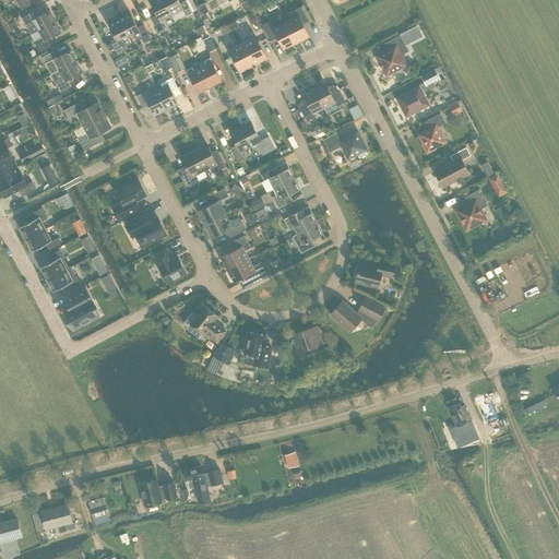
[(16,0),(22,10),(34,3),(32,0),(16,0)]
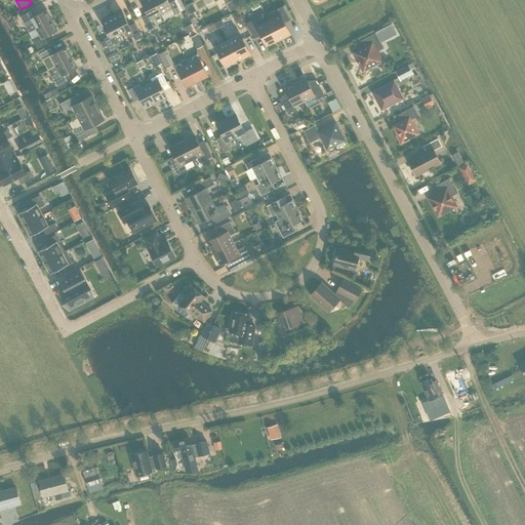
[(161,14),(154,0),(143,0),(140,1),(148,13),(142,16),(149,31),(155,28),(151,19),(161,14)]
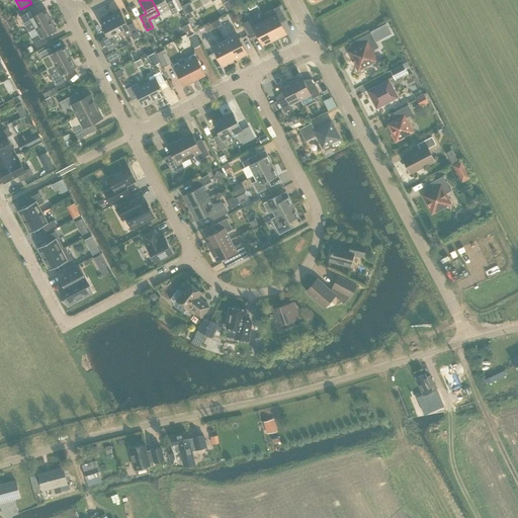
[(152,0),(159,14),(170,8),(172,14),(178,11),(172,0),(167,3),(165,0),(152,0)]
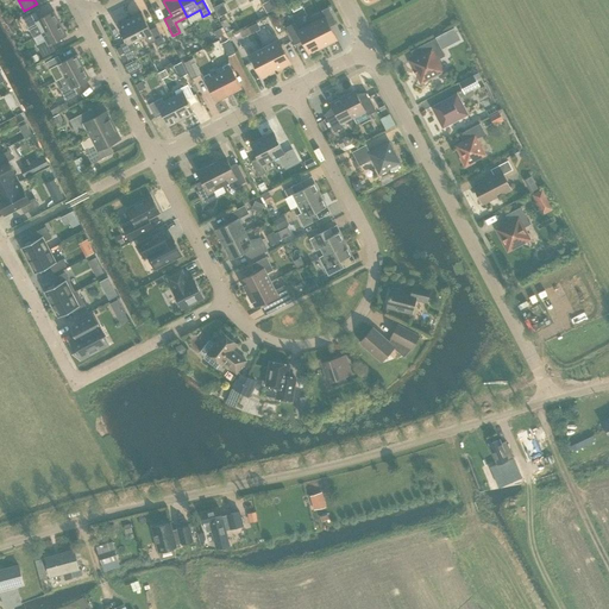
[(274,10),(269,1),(263,4),(267,13),(274,10)]
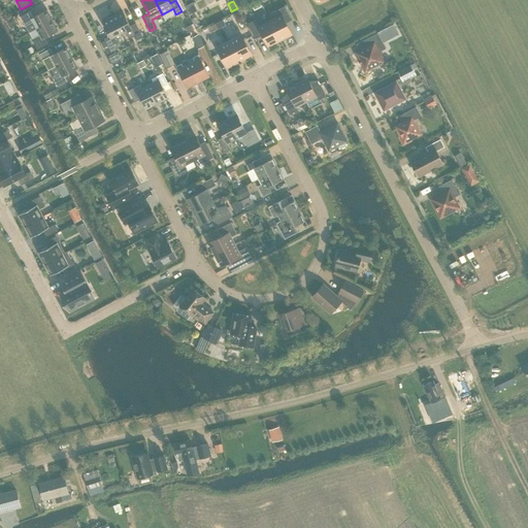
[(259,1),(252,4),(254,10),(262,7),(259,1)]
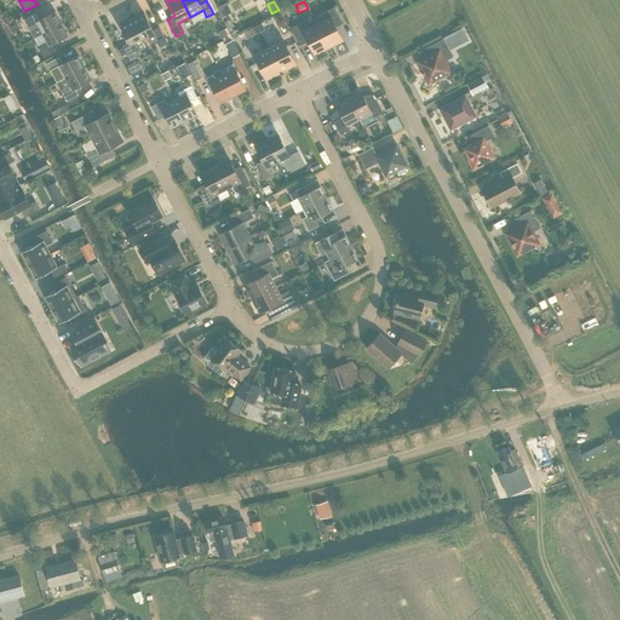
[(42,34),(62,23),(56,11),(39,19),(35,12),(23,19),(29,30),(30,30),(34,39),(42,35),(42,34)]
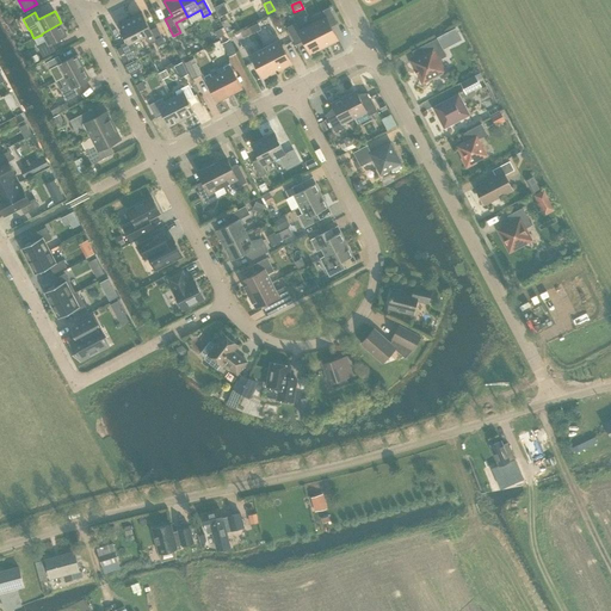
[(156,42),(159,47),(165,43),(156,26),(150,30),(142,13),(130,19),(141,39),(146,36),(150,44),(156,42)]
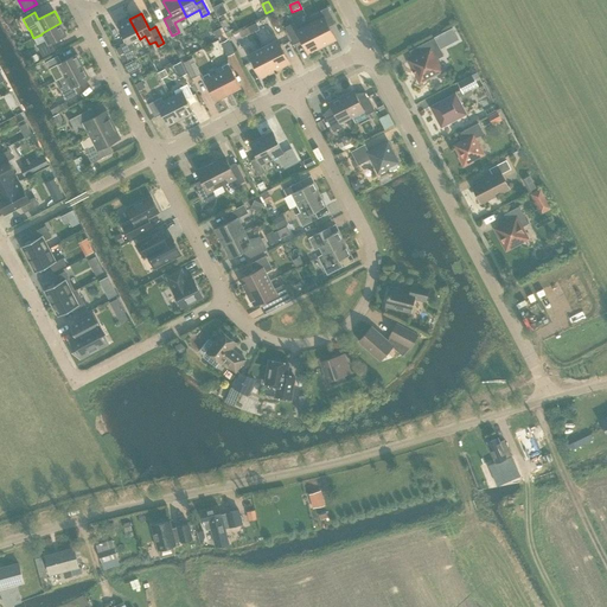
[(311,23),(323,48),(336,40),(324,16),(311,23)]
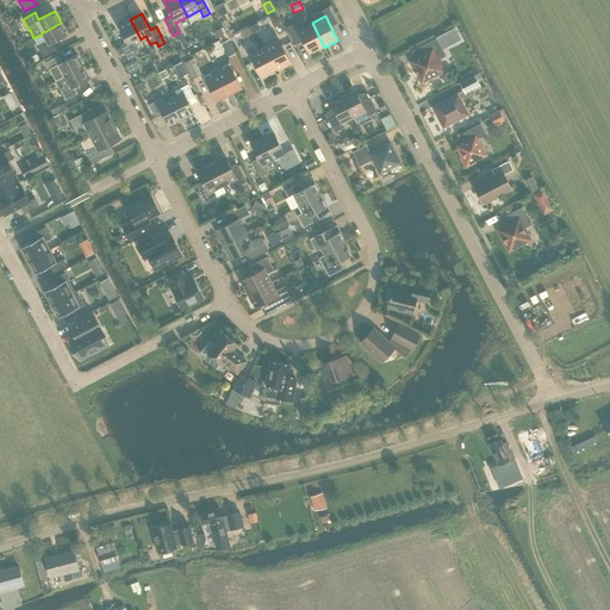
[(132,43),(141,39),(130,19),(118,25),(126,42),(120,45),(129,61),(135,57),(131,51),(136,49),(132,43)]
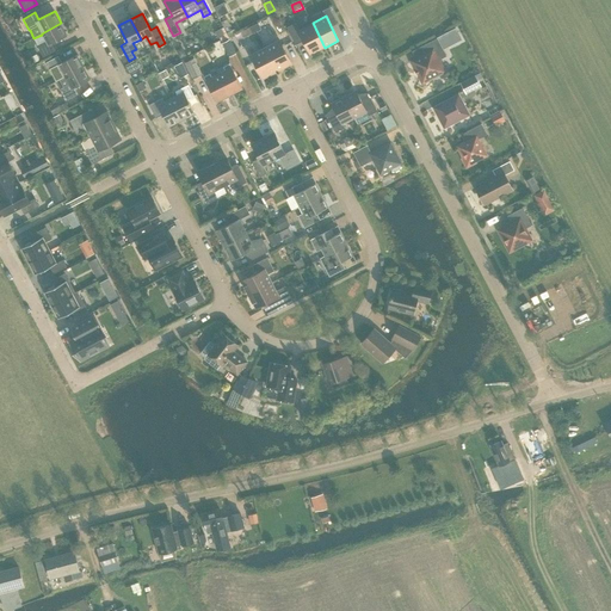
[(61,23),(42,34),(42,35),(45,41),(37,45),(43,57),(55,50),(51,44),(68,36),(61,23)]
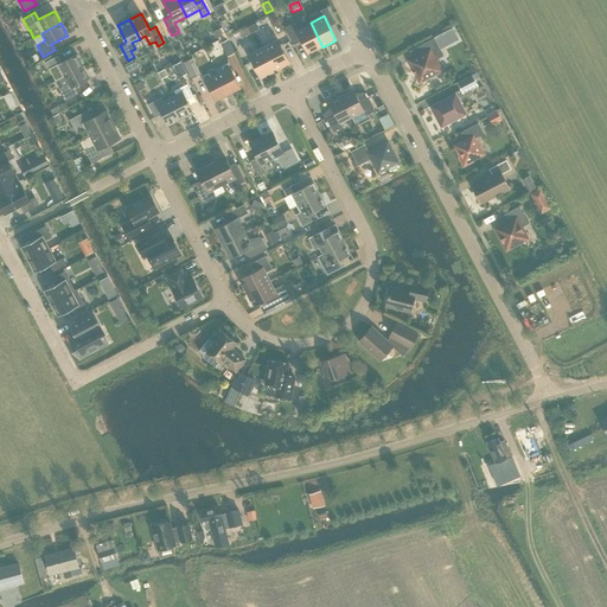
[(323,48),(311,23),(298,30),(294,23),(286,27),(294,44),(301,40),(308,53),(323,48)]
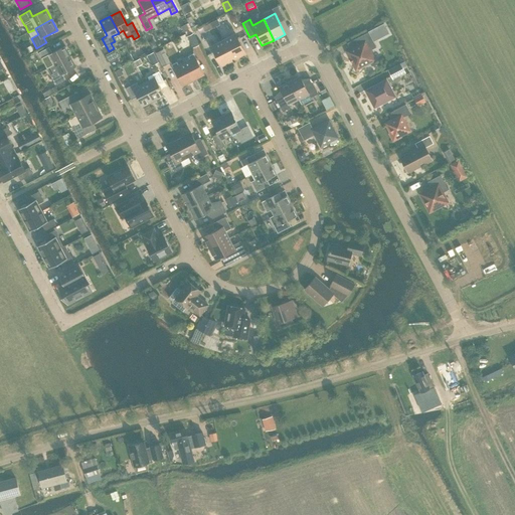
[(189,27),(187,23),(181,27),(184,32),(185,31),(188,36),(187,36),(193,48),(200,44),(191,27),(189,27)]
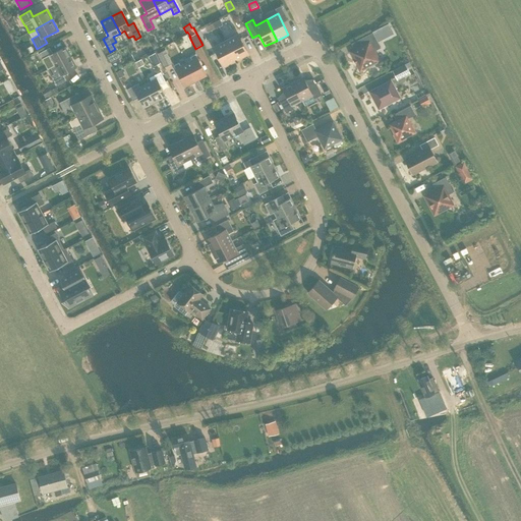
[(357,63),(356,63),(360,71),(367,68),(366,67),(379,60),(372,50),(380,46),(372,33),(359,40),(363,46),(351,52),(357,63)]
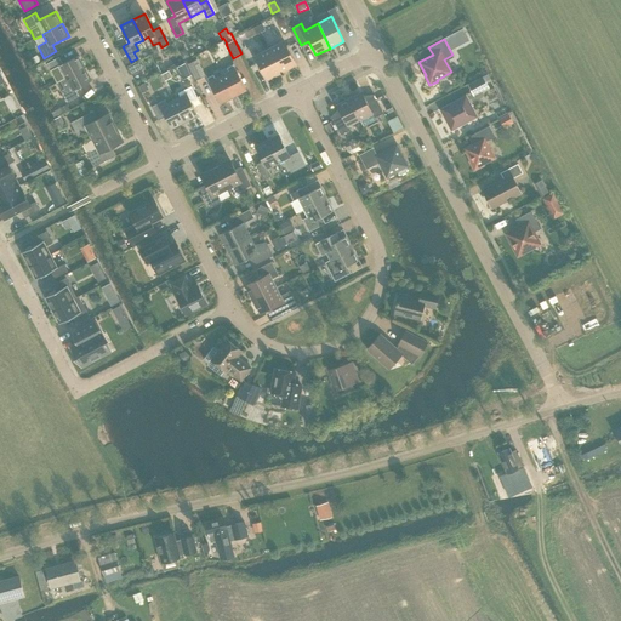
[(269,49),(281,73),(297,66),(284,40),(269,49)]
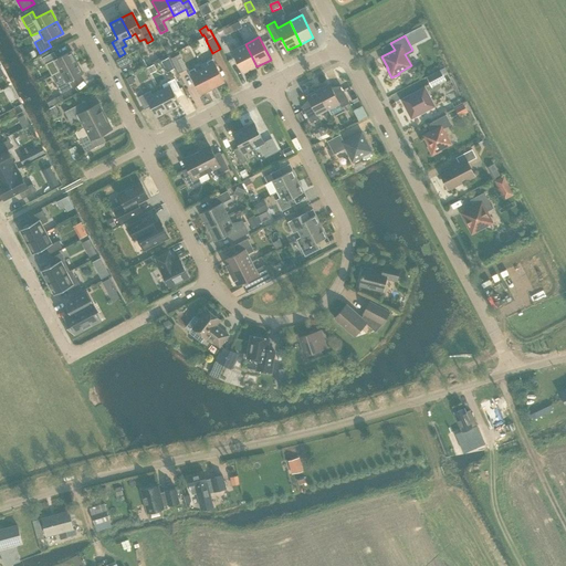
[(243,73),(257,66),(245,44),(232,51),(243,73)]
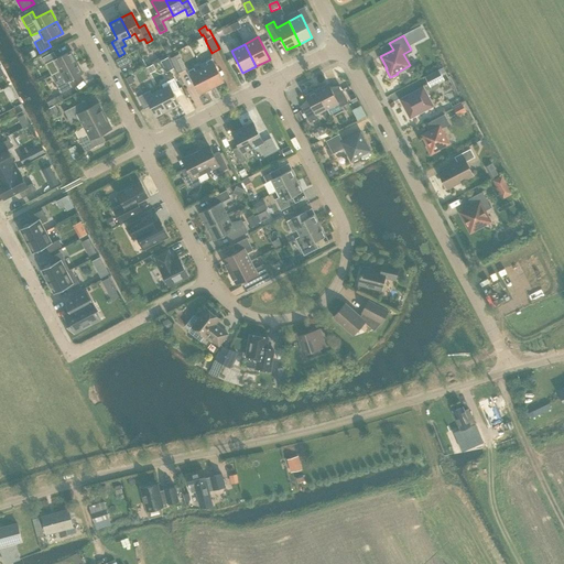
[(60,72),(77,62),(72,50),(57,57),(54,52),(43,57),(49,68),(56,64),(60,72)]
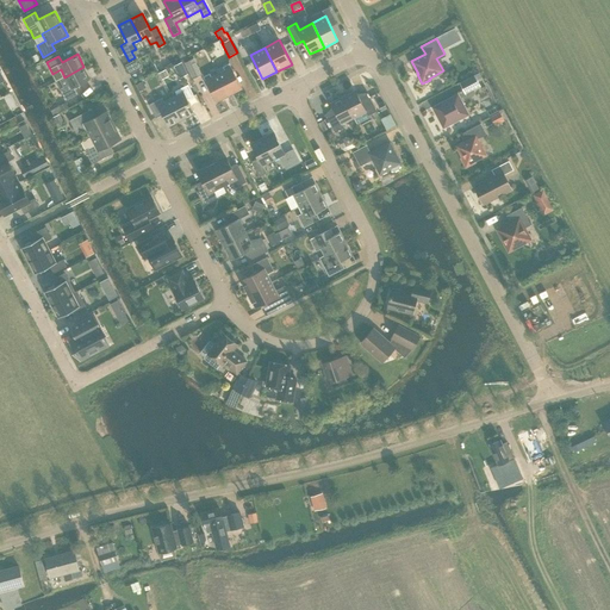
[(201,74),(193,58),(185,63),(192,79),(201,74)]
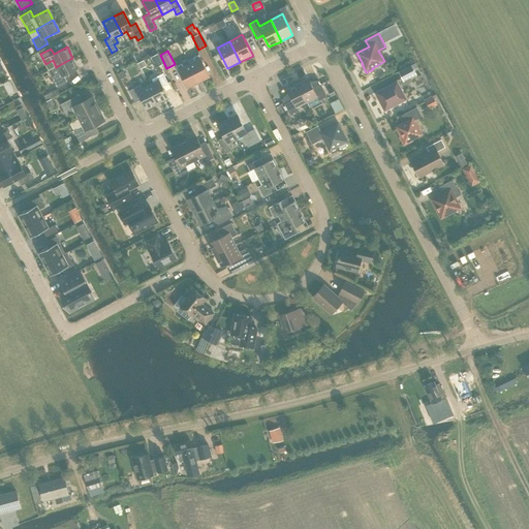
[(113,64),(122,59),(118,52),(109,57),(113,64)]
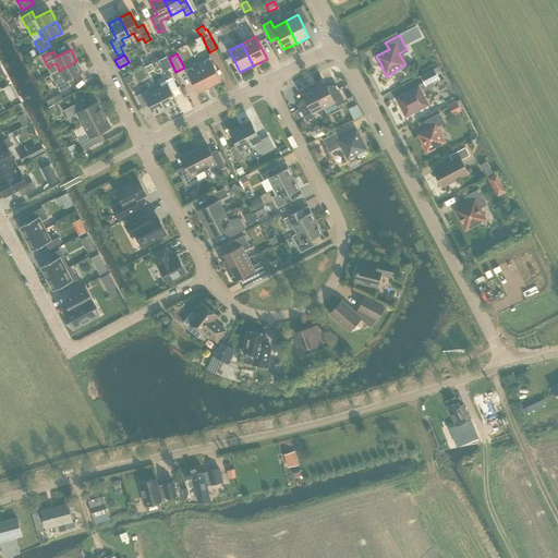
[(172,68),(166,57),(159,60),(165,71),(172,68)]
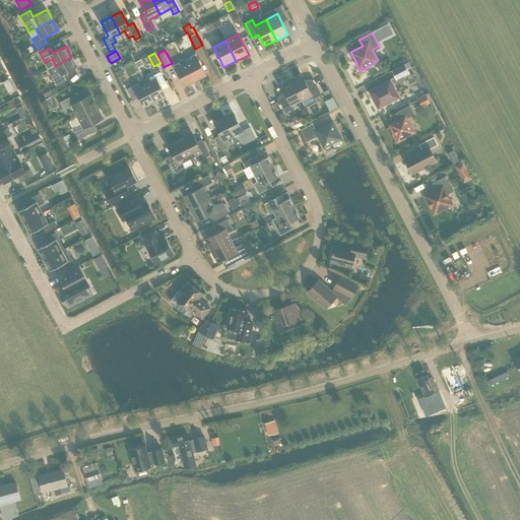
[(186,63),(195,81),(206,75),(195,54),(190,57),(192,60),(186,63)]
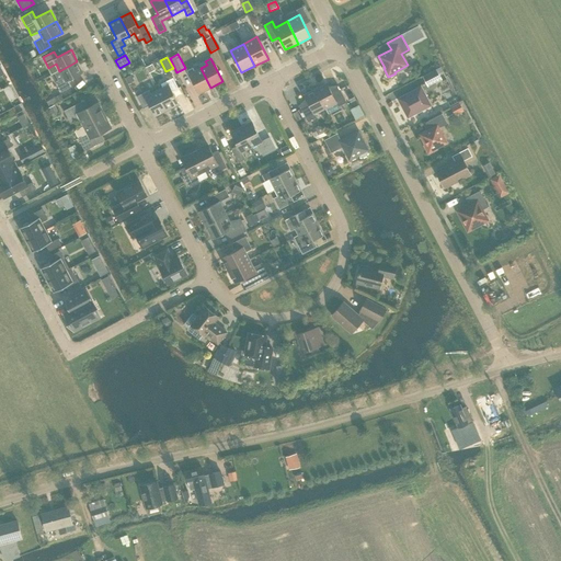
[(59,71),(53,75),(56,81),(55,82),(61,92),(72,87),(69,80),(83,72),(77,61),(59,71)]
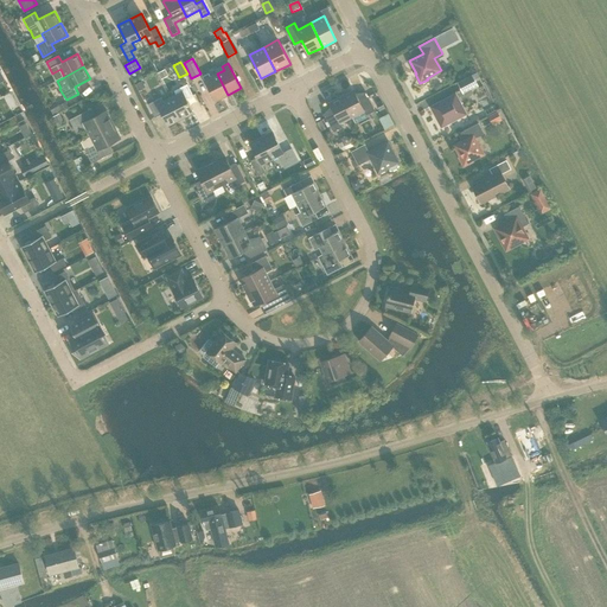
[(228,95),(217,74),(211,77),(209,72),(203,76),(216,102),(228,95)]
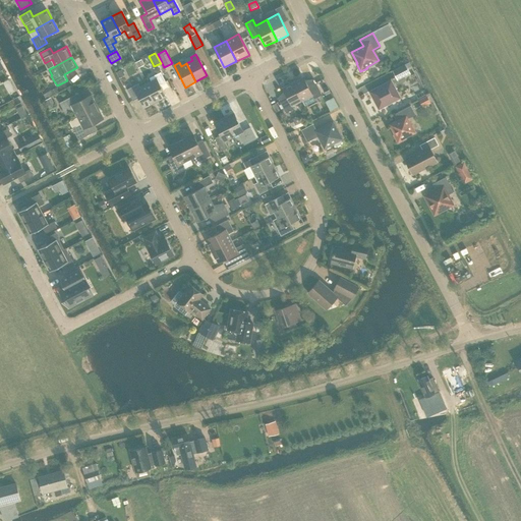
[(410,73),(405,63),(392,70),(397,80),(410,73)]
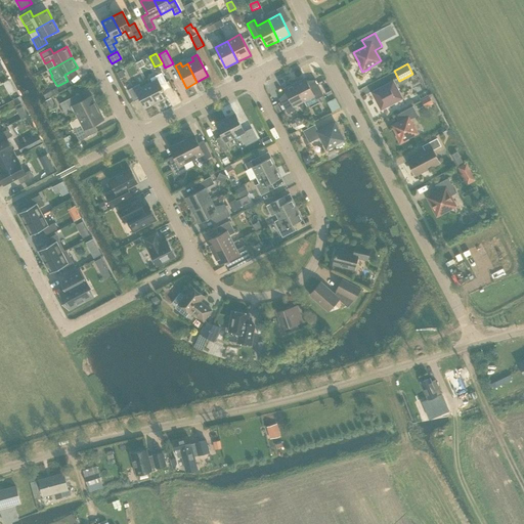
[(151,82),(146,84),(157,103),(167,97),(162,87),(168,84),(162,73),(150,78),(151,82)]
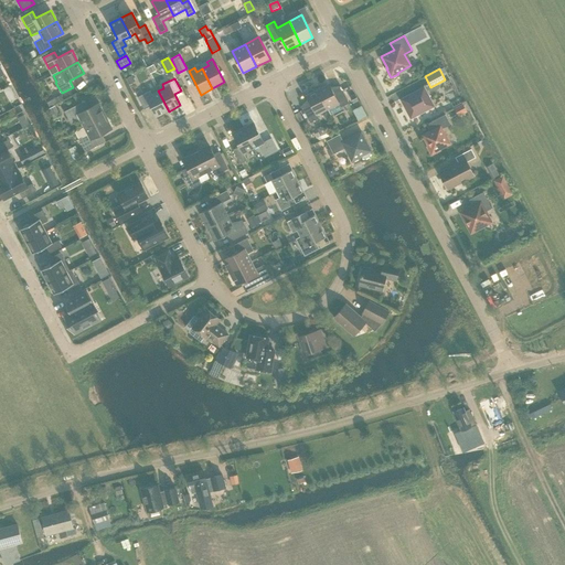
[(328,109),(331,115),(342,109),(341,107),(349,103),(341,86),(332,91),(329,84),(318,89),(328,109)]
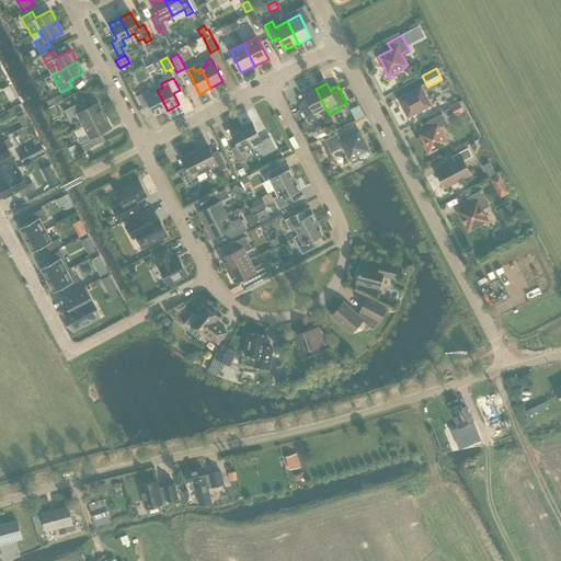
[(3,89),(7,95),(12,92),(10,86),(3,89)]
